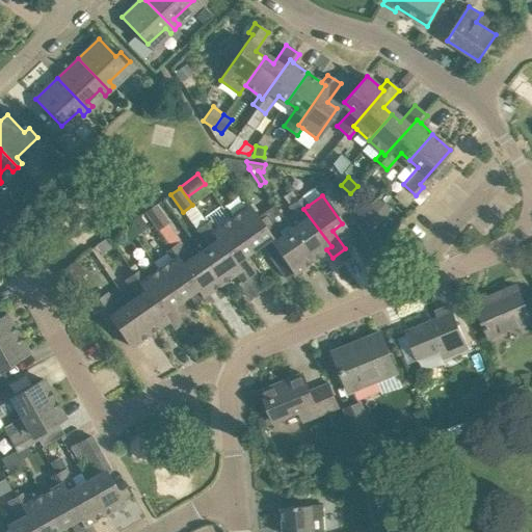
[(294,215),(286,221),(313,260),(326,249),(331,246),(303,209),(308,206),(302,198),(298,201),(289,208),(294,215)]
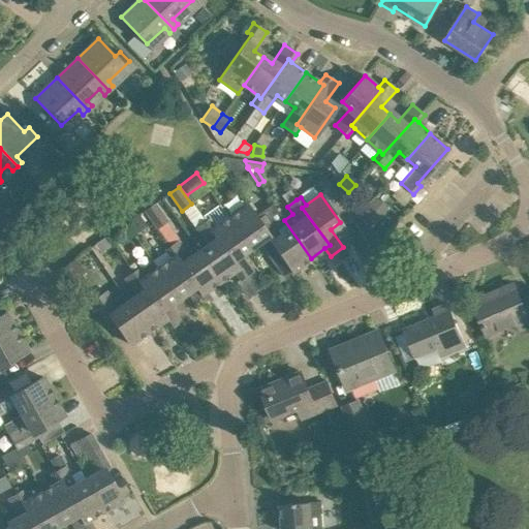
[(255,216),(293,270),(311,258),(284,220),(277,210),(273,204),(265,210),(255,216)]
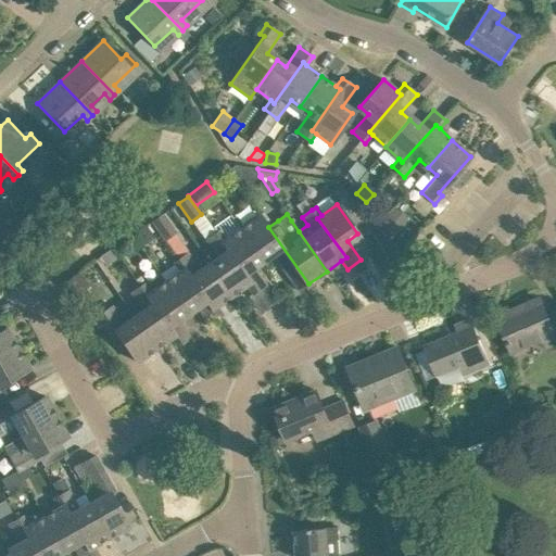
[(175,231),(163,215),(153,222),(165,239),(175,231)]
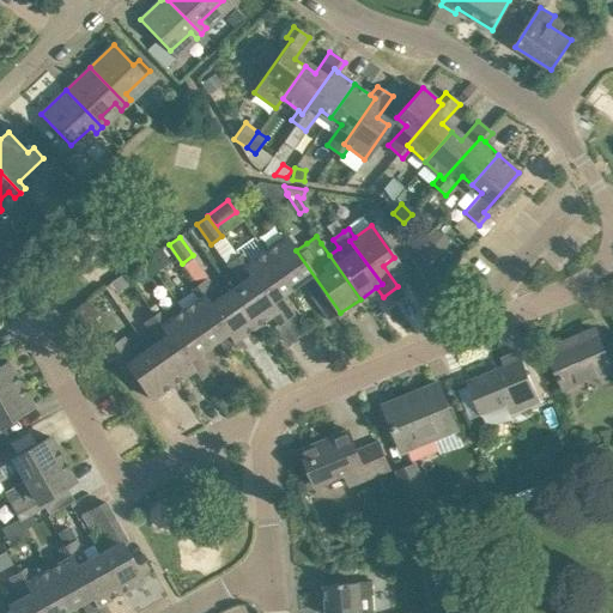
[(287,237),(266,253),(289,285),(298,278),(328,320),(338,313),(339,314),(340,314),(296,250),(287,237)]
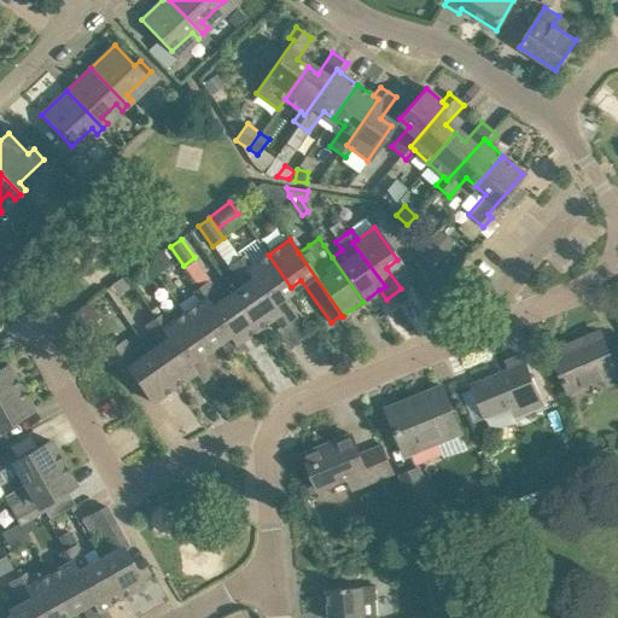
[(146,261),(157,275),(173,264),(162,250),(146,261)]
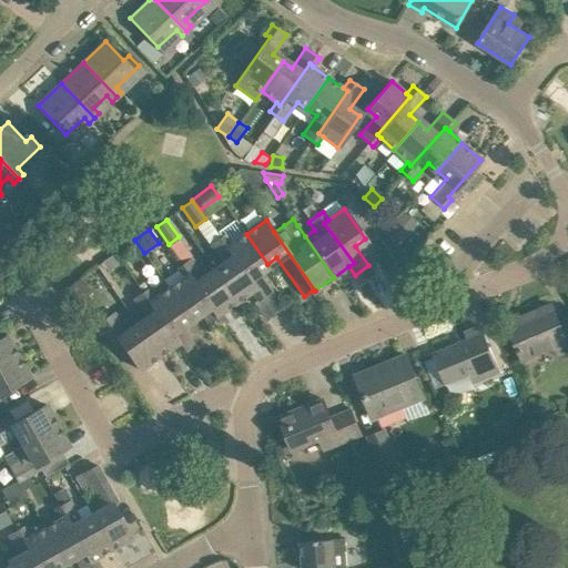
[(231,244),(227,247),(255,287),(251,291),(257,300),(271,290),(257,271),(267,264),(246,234),(231,244)]
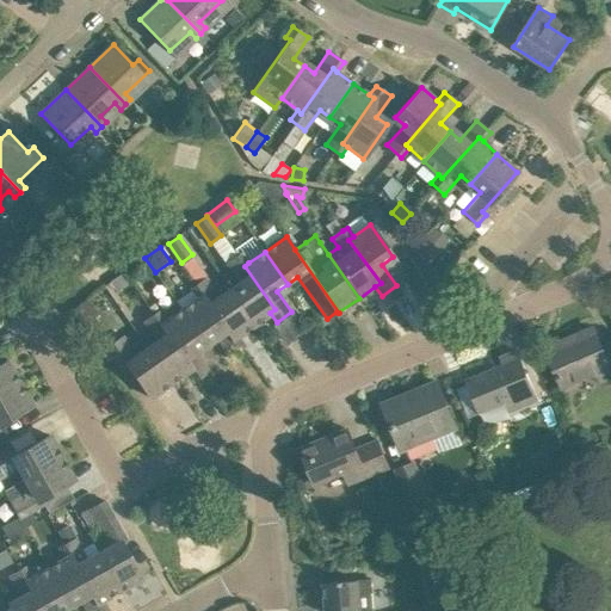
[(232,273),(222,281),(230,292),(253,325),(270,313),(275,309),(245,266),(248,263),(241,254),(238,257),(236,258),(226,265),(232,273)]
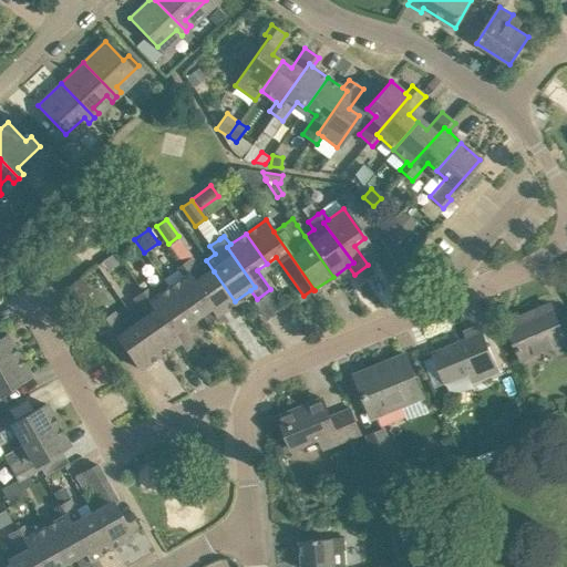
[(192,258),(177,268),(184,277),(187,274),(216,315),(220,311),(235,301),(214,271),(205,278),(192,258)]
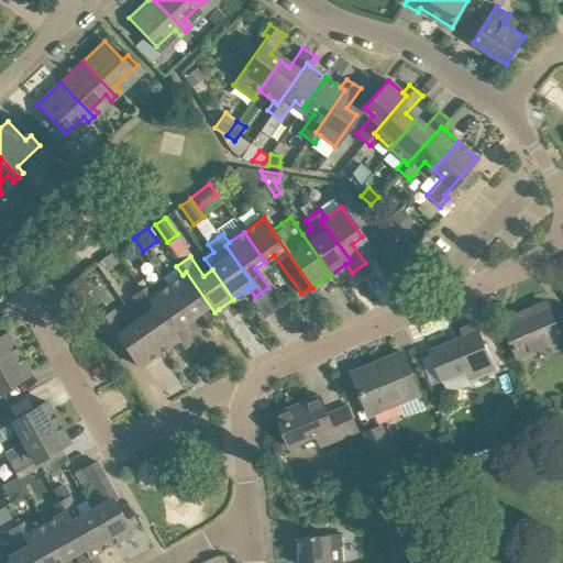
[(183,275),(167,285),(189,316),(198,309),(211,328),(225,318),(219,309),(214,312),(186,272),(183,275)]
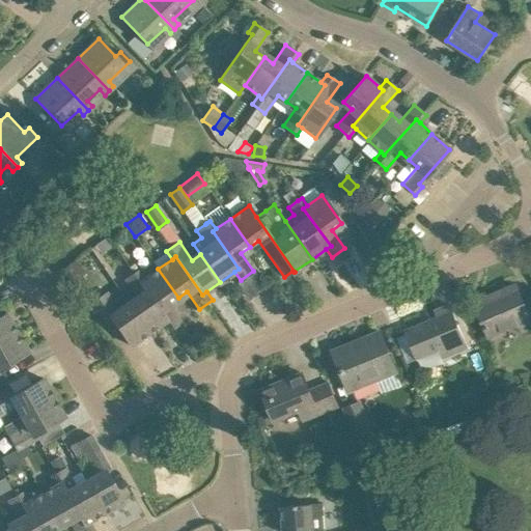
[(144,278),(140,281),(167,319),(163,323),(168,331),(182,322),(169,304),(178,298),(158,269),(144,278)]
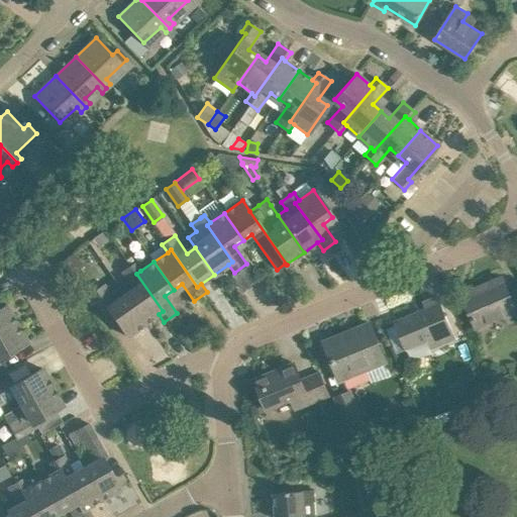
[(135,264),(121,273),(133,291),(125,296),(144,323),(159,314),(163,311),(136,274),(140,271),(135,264)]
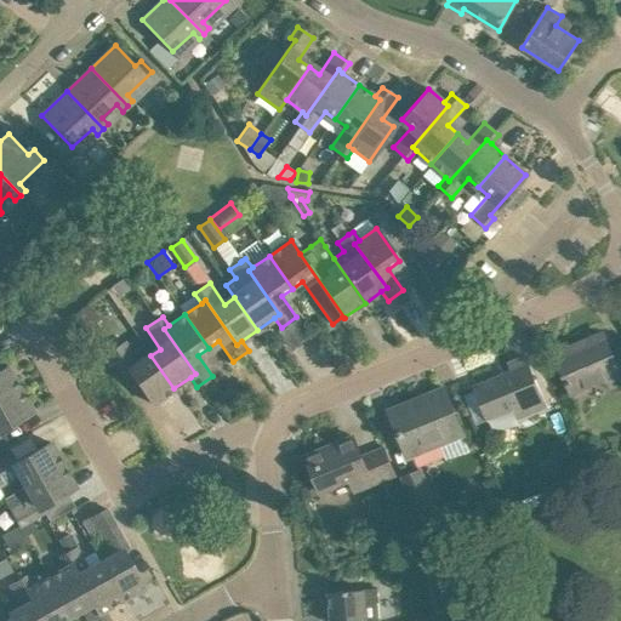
[(604,334),(556,354),(571,392),(619,372),(620,376),(620,347),(611,352),(604,334)]
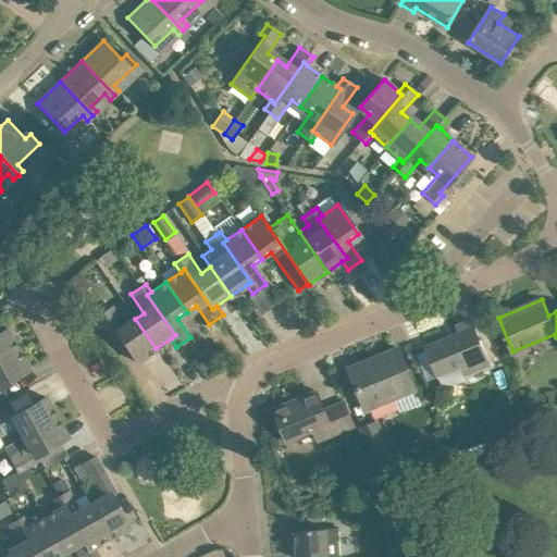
[(115,332),(137,362),(156,348),(135,319),(126,326),(112,307),(98,317),(112,335),(115,332)]
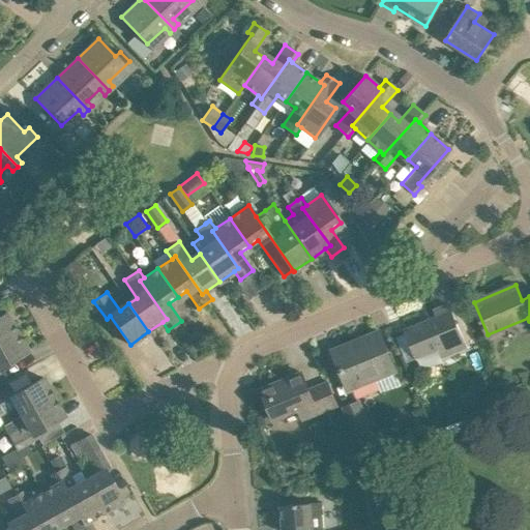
[(466,347),(455,322),(447,303),(434,308),(437,317),(405,329),(417,359),(439,350),(442,356),(466,347)]
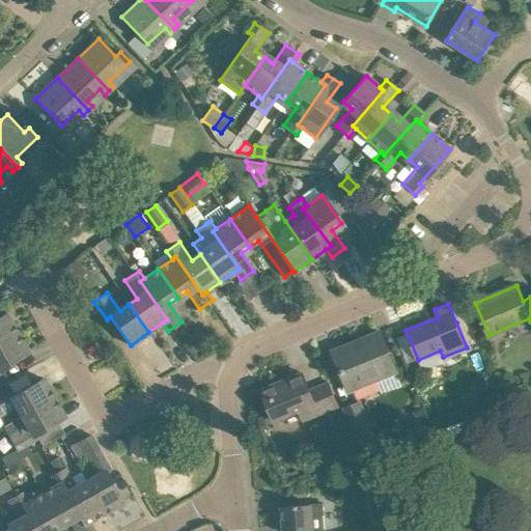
[(0,341),(17,333),(5,313),(1,315),(0,314),(0,341)]
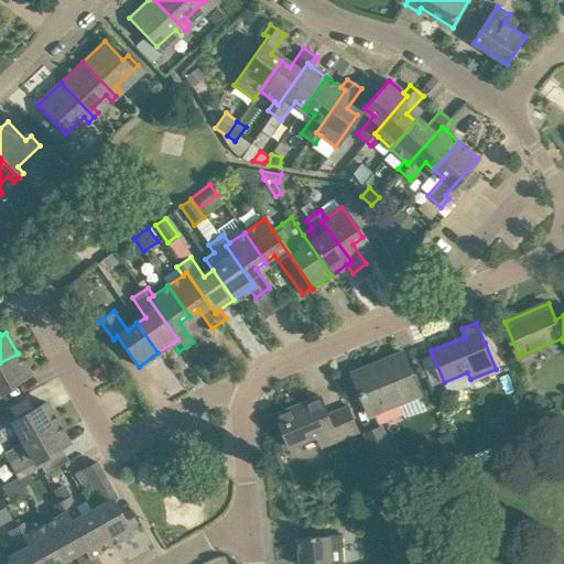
[(420,393),(411,373),(403,353),(386,359),(389,367),(357,379),(371,413),(420,393)]
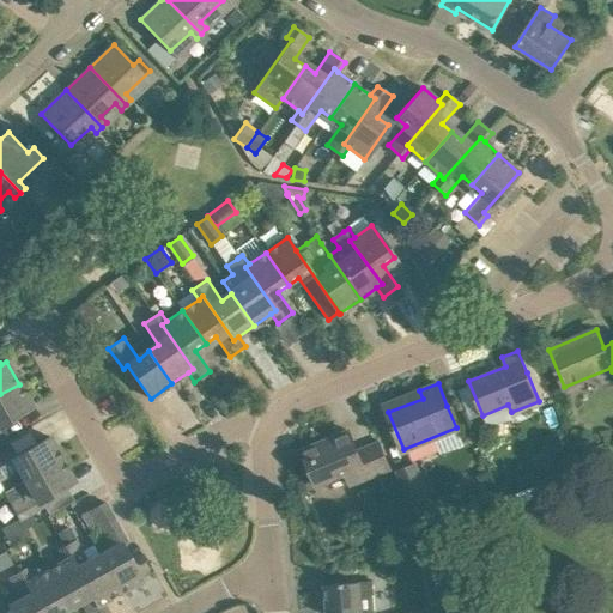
[(0,394),(0,424),(32,407),(19,384),(0,394)]
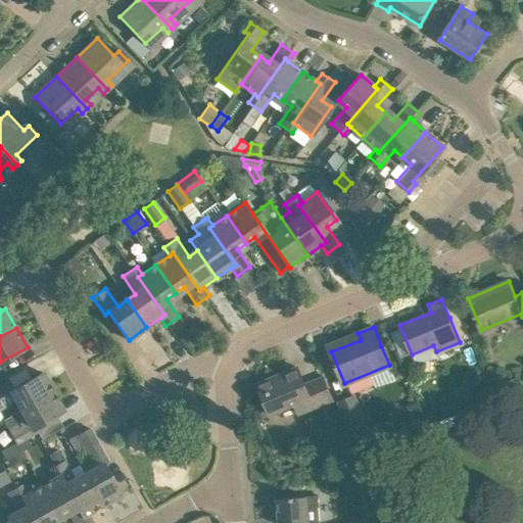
[(304,412),(333,400),(323,376),(304,384),(297,367),(285,372),(286,374),(280,376),(279,375),(257,383),(270,414),(299,401),(304,412)]
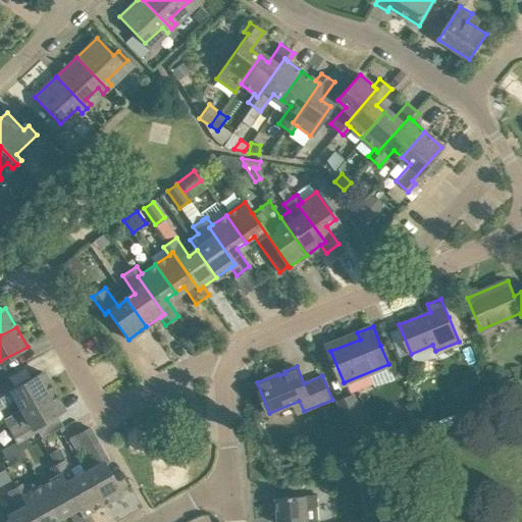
[(0,408),(17,399),(22,408),(53,390),(42,371),(3,394),(0,388),(0,408)]
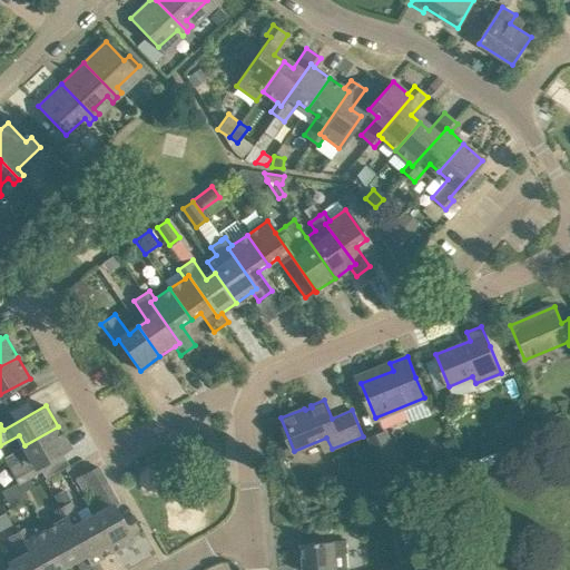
[(25,445),(3,457),(9,468),(18,483),(29,477),(27,472),(50,459),(69,448),(58,426),(25,445)]
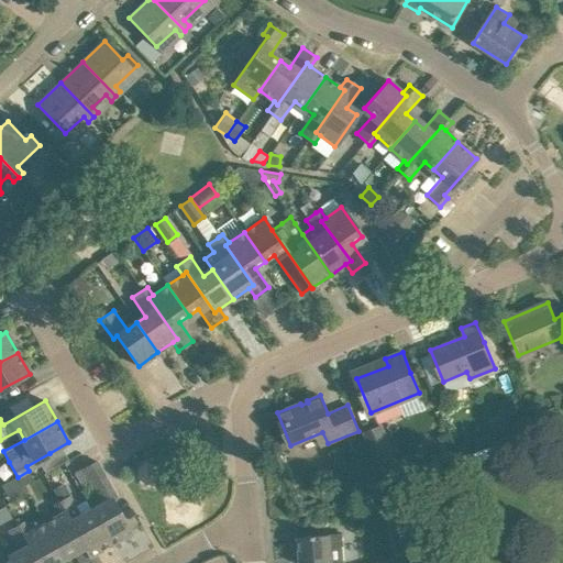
[(364,432),(376,463),(393,456),(381,424),(364,432)]
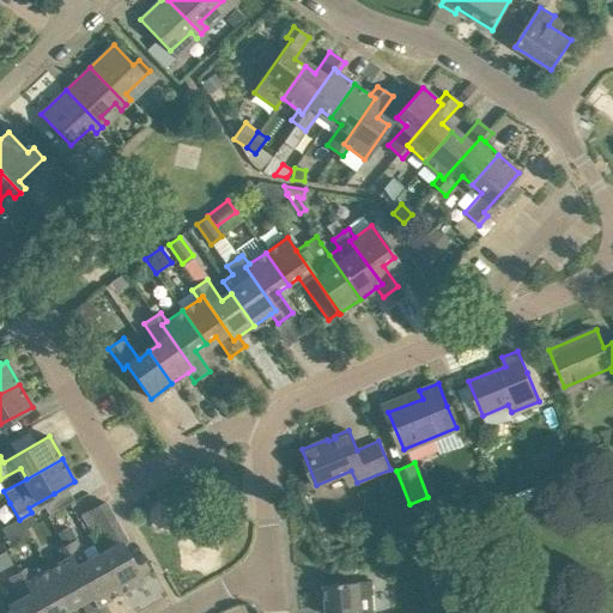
[(99,557),(119,592),(141,580),(111,525),(116,522),(105,502),(83,515),(92,533),(98,529),(110,551),(99,557)]
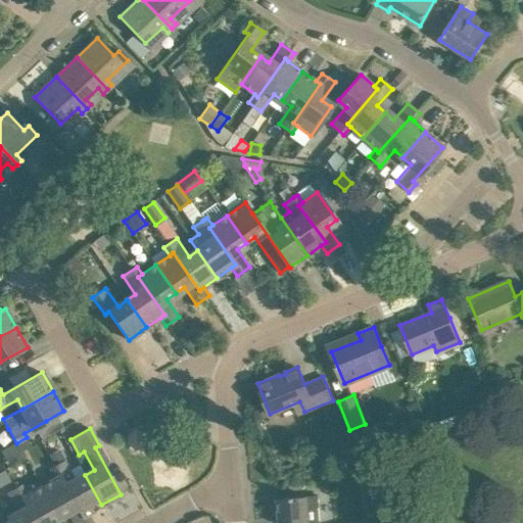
[(60,475),(83,516),(88,513),(101,505),(85,475),(76,480),(64,461),(50,469),(55,478),(60,475)]
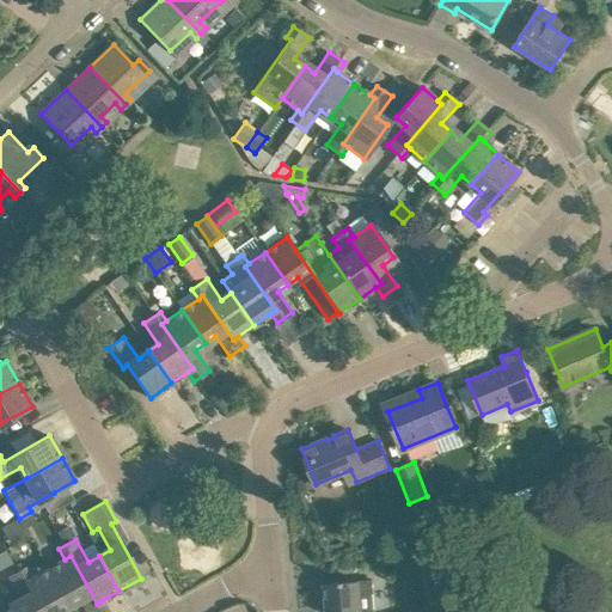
[(103,600),(97,604),(71,556),(65,560),(48,569),(68,604),(79,598),(86,611),(105,611),(109,611),(103,600)]
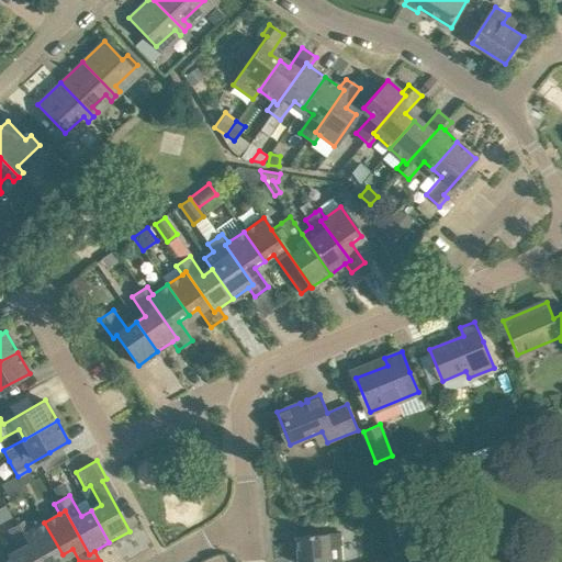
[(40,561),(24,534),(29,531),(23,521),(8,529),(20,550),(9,557),(12,561),(40,561)]
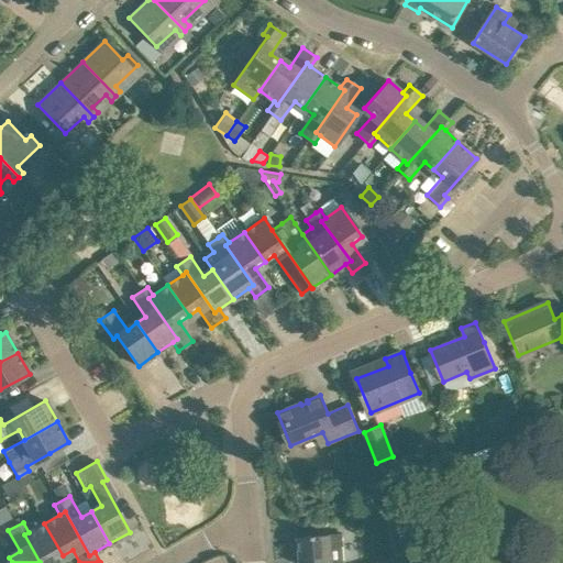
[(63,555),(44,523),(29,532),(24,534),(40,562),(53,562),(53,561),(63,555)]
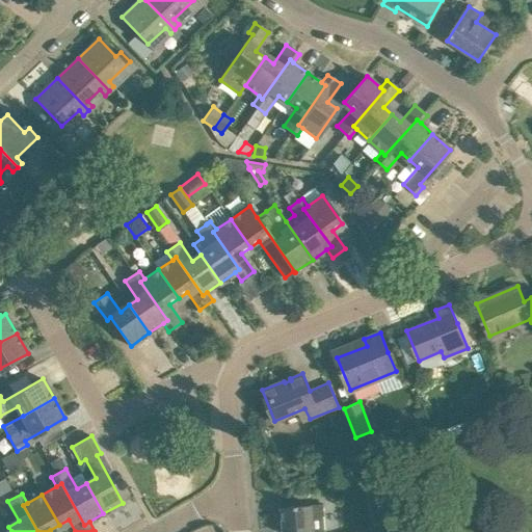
[(324,531),(324,504),(275,507),(276,525),(283,524),(283,531),(324,531)]
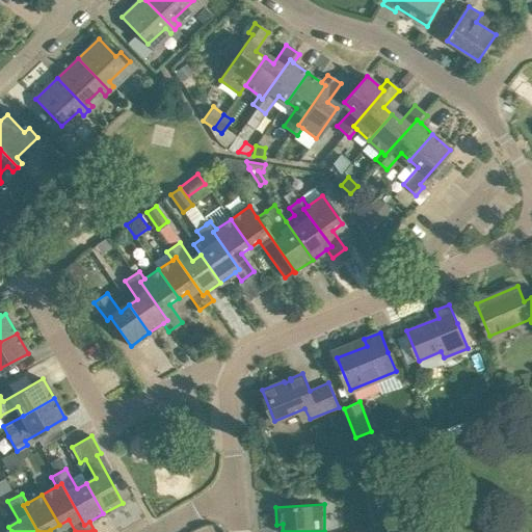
[(393,531),(388,523),(379,528),(380,531),(393,531)]
